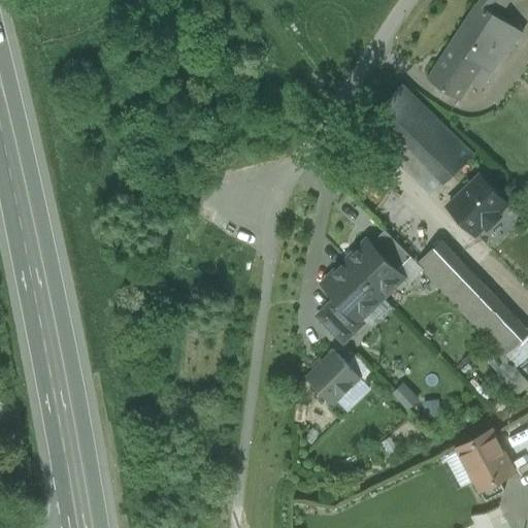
[(481,0),(479,3),(497,17),(507,0),(481,0)]
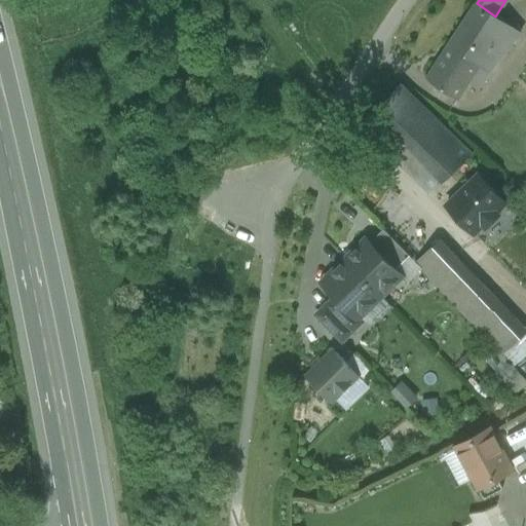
[(495,16),(477,3),(450,43),(479,64),(489,71),(513,39),(518,42),(522,37),(517,33),(518,32),(495,16)]
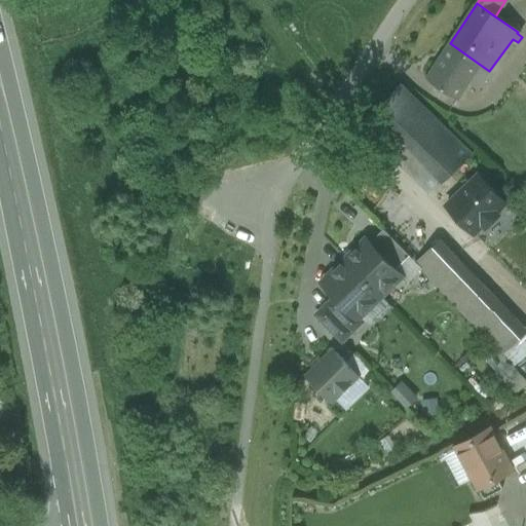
[(479,64),(450,43),(427,78),(457,98),(479,64)]
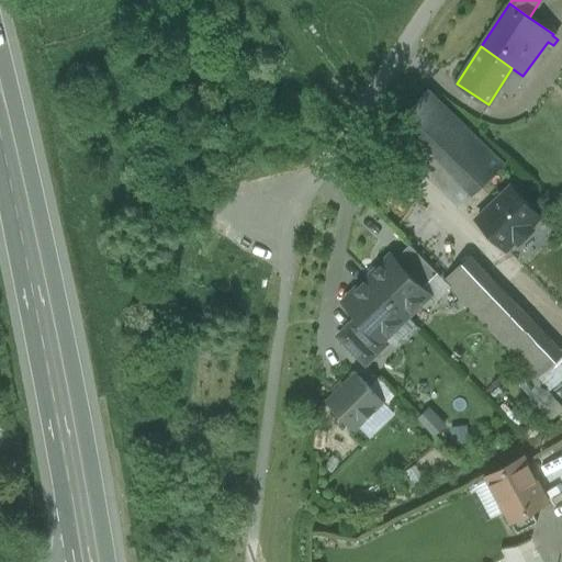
[(456,115),(430,90),(391,130),(416,154),(456,115)]
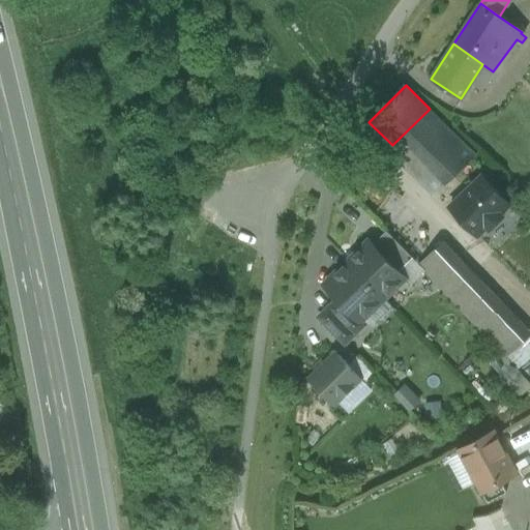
[(474,152),(430,109),(392,145),(437,189),(474,152)]
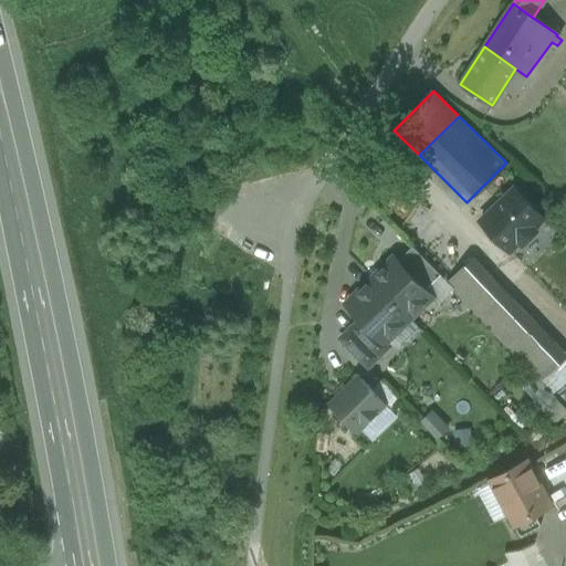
[(544,218),(514,188),(480,222),(510,251),(520,242),(523,244),(536,230),(534,228),(544,218)]
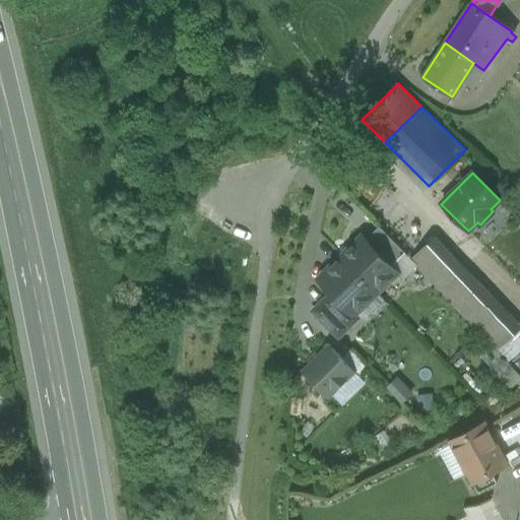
[(404,252),(379,226),(366,240),(391,266),(404,252)]
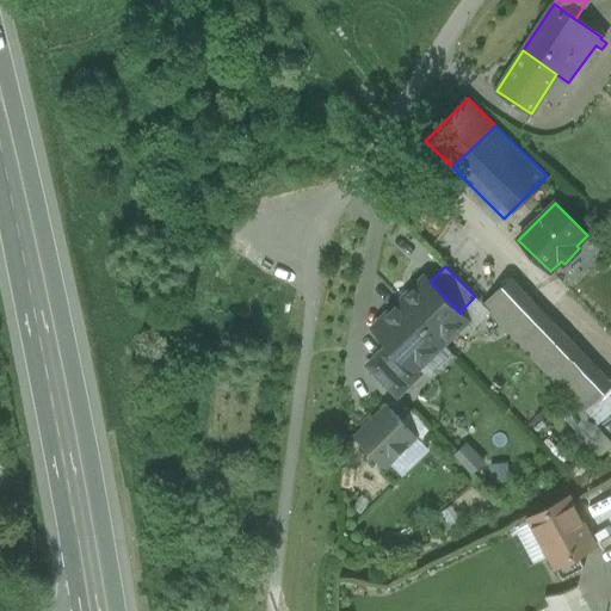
[(430,282),(426,278),(402,302),(442,343),(466,320),(460,313),(430,282)]
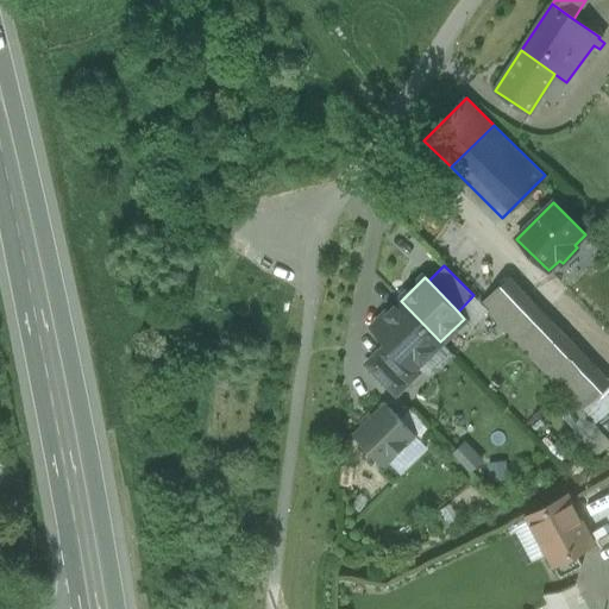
[(542,313),(509,277),(482,303),(516,338),(542,313)]
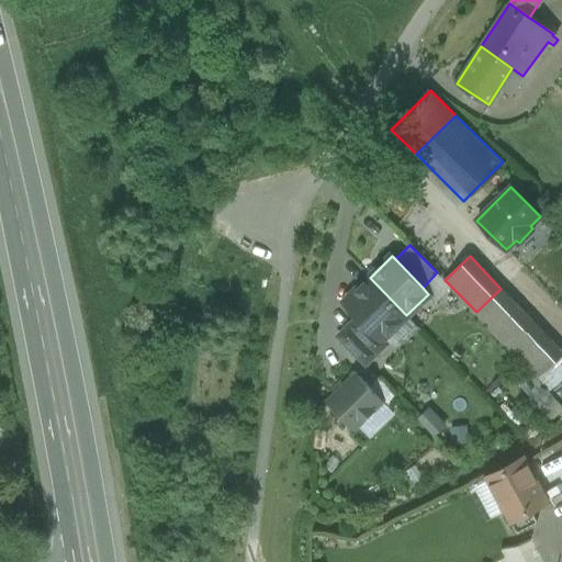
[(406,315),(370,278),(345,302),(358,316),(381,340),(382,339),(406,315)]
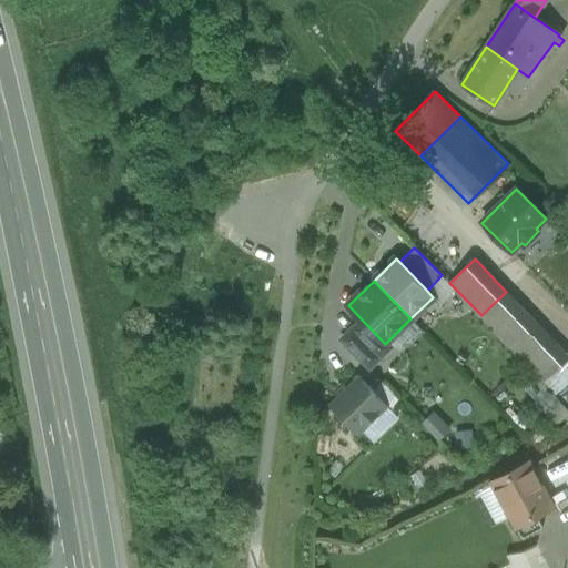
[(554,341),(506,292),(482,315),(480,316),(527,364),(554,341)]
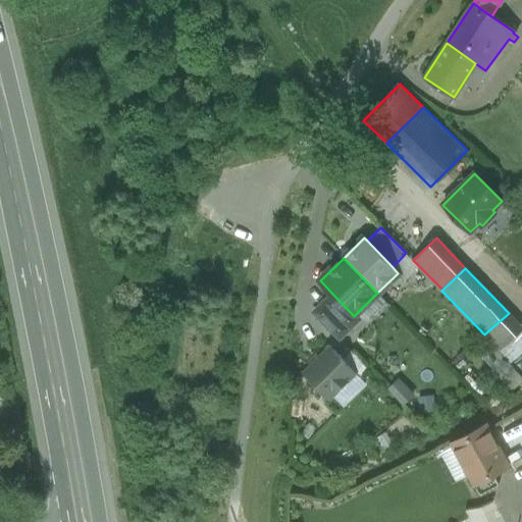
[(354,316),(332,294),(314,312),(340,338),(359,319),(355,315),(354,316)]
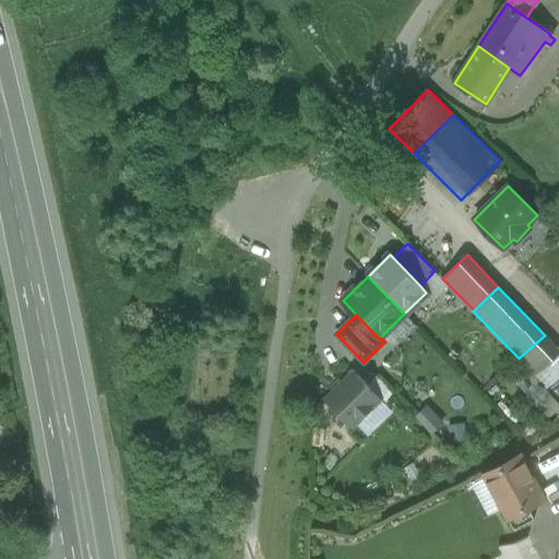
[(558,349),(545,335),(519,358),(535,376),(558,353),(558,349)]
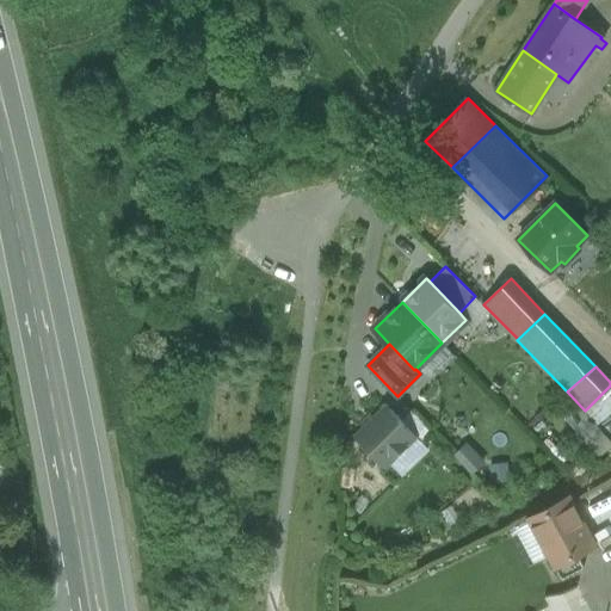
[(610,386),(585,411),(610,439),(610,386)]
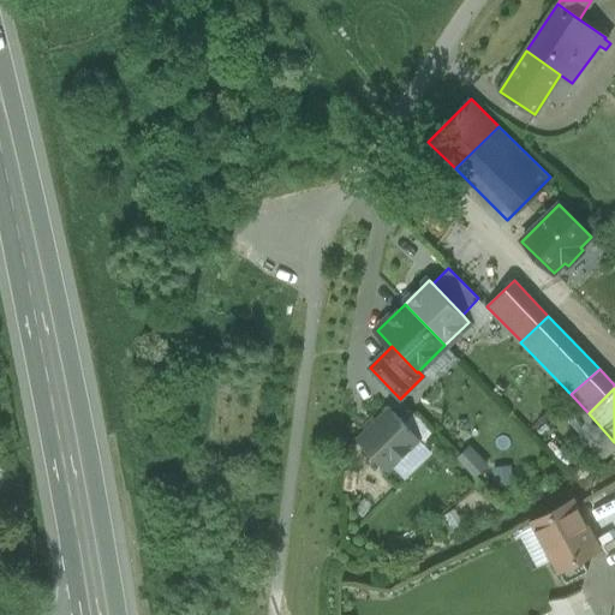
[(389,408),(358,439),(388,470),(419,439),(389,408)]
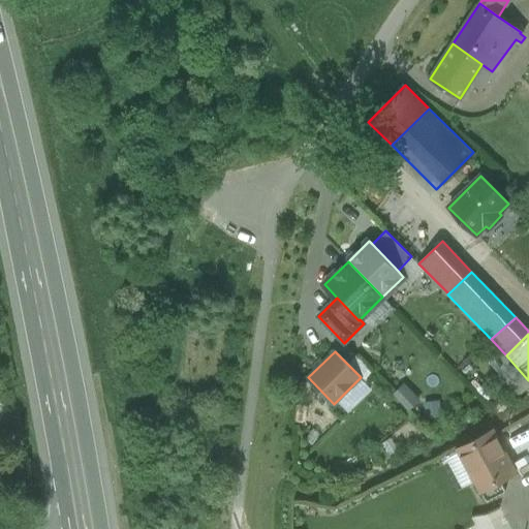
[(493,430),(459,448),(477,481),(487,500),(505,491),(500,481),(516,473),(493,430)]
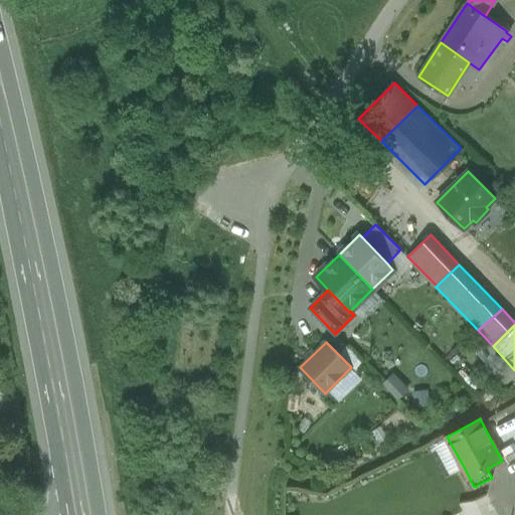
[(465,469),(447,437),(433,444),(450,477),(465,469)]
